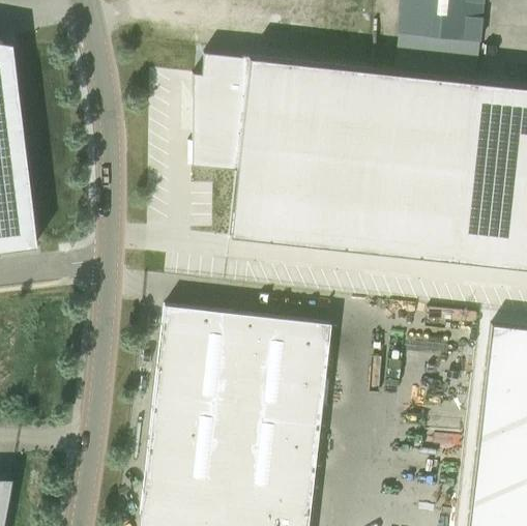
[(480,45),(485,0),(401,0),(399,36),(480,45)]
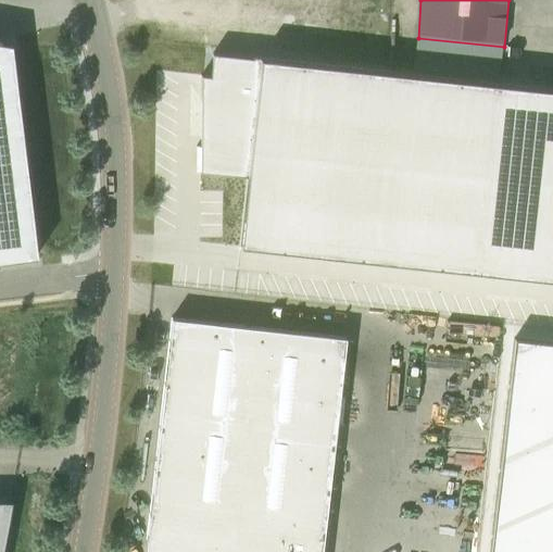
[(0,265),(39,261),(13,49),(0,46),(0,265)]
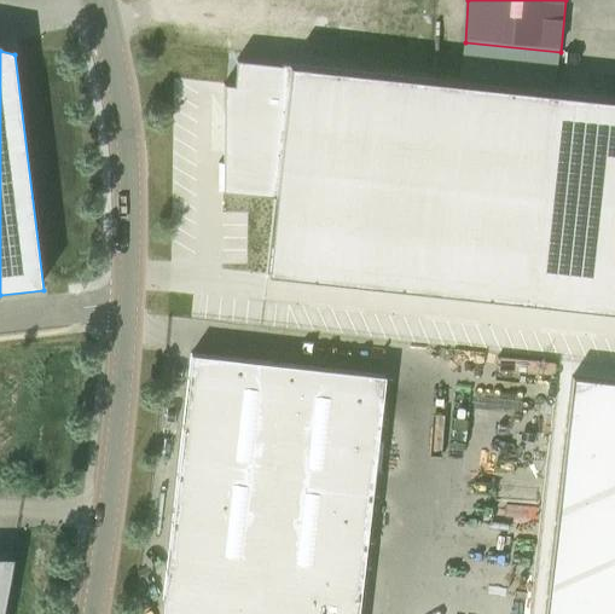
[(230,87),(228,193),(280,200),(272,277),(614,314),(614,104),(243,63),(239,88),(230,87)]
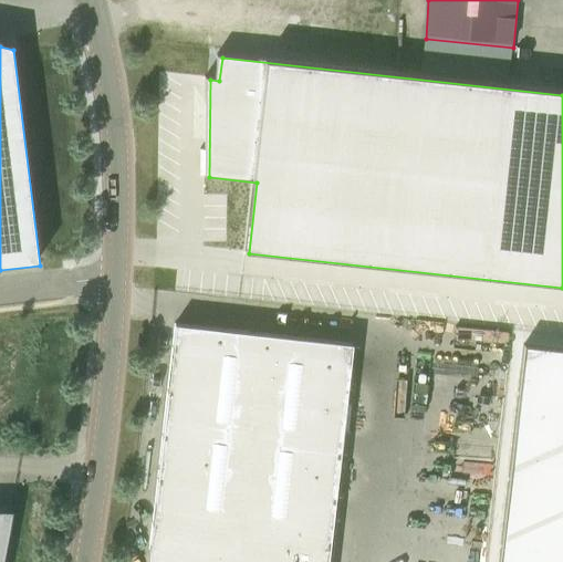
[(155,527),(152,553),(163,554),(162,561),(330,561),(333,537),(354,347),(176,328),(154,527),(155,527)]
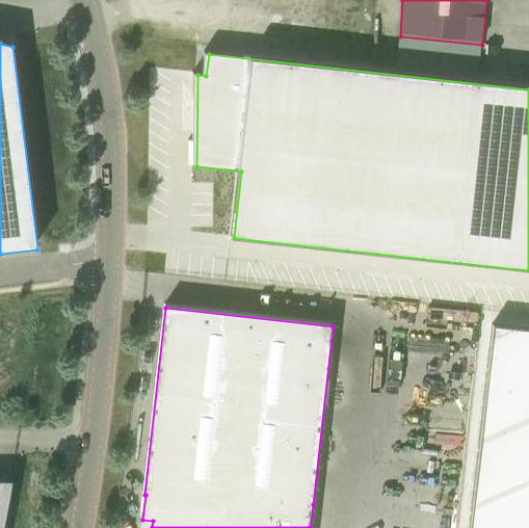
[(528,332),(494,327),(470,527),(528,527),(528,332)]
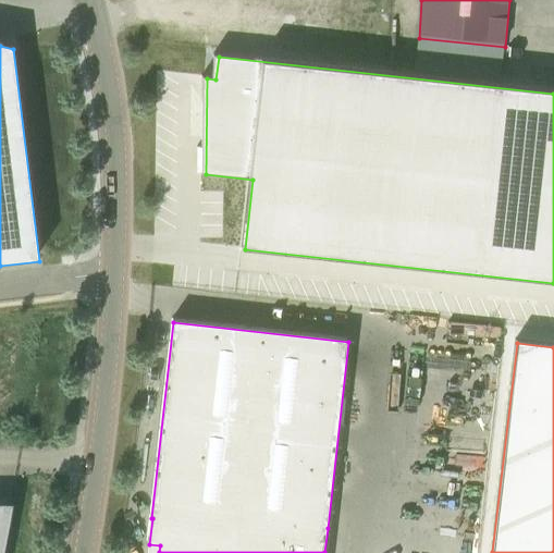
[(0,505),(0,552),(4,552),(14,505),(0,505)]
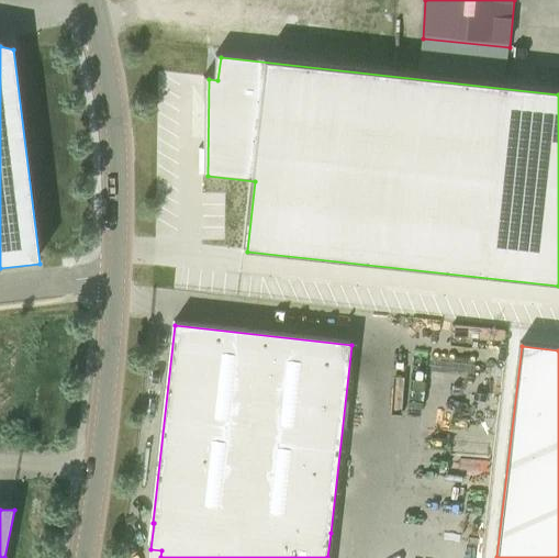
All buildings are outlined.
